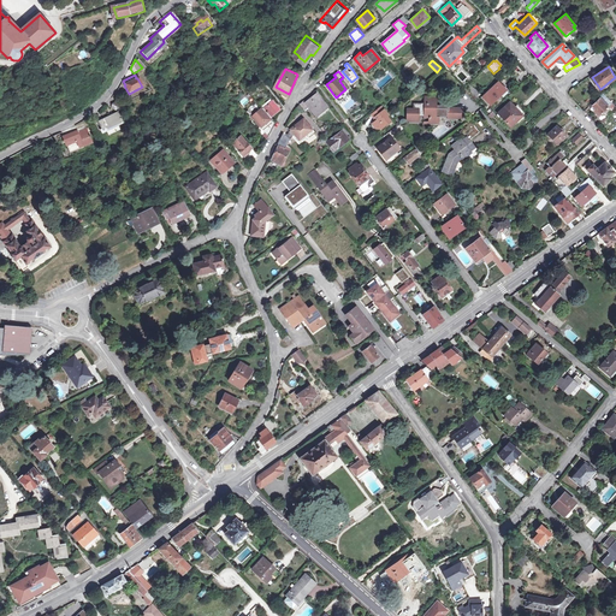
[(497,82),(496,83),(481,96),(489,105),(505,90),(497,82)]
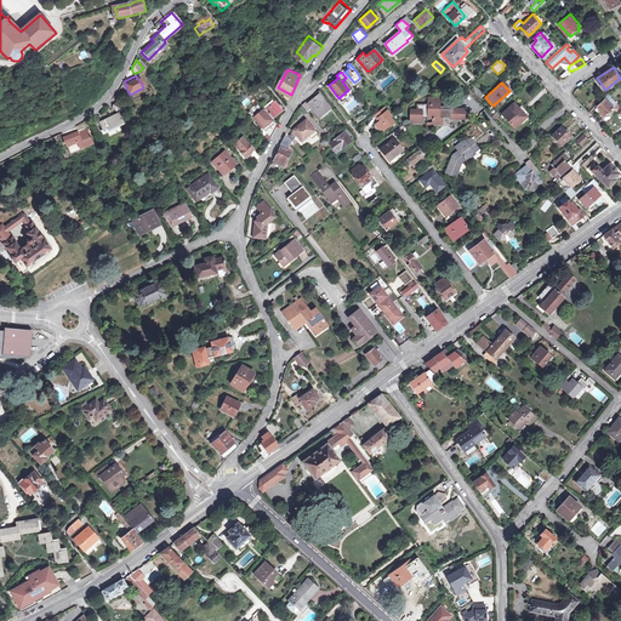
[(322,113),(329,108),(319,95),(308,103),(317,115),(320,112),(322,113)]
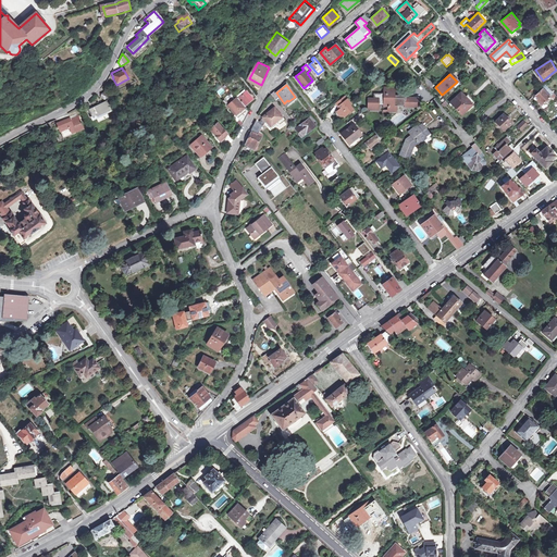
[(541,102),(543,104),(546,100),(549,103),(555,99),(545,88),(536,96),(542,101),(541,102)]
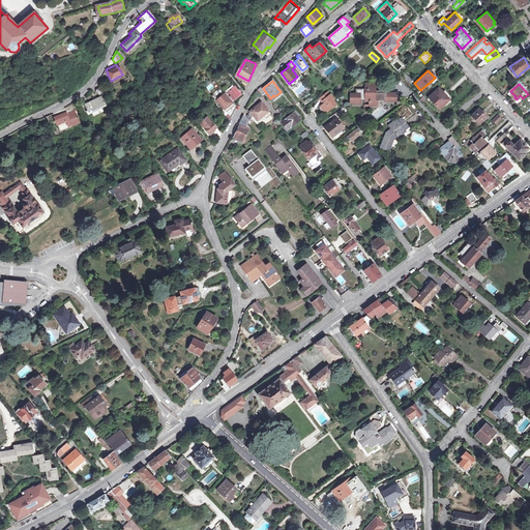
[(237,98),(241,94),(235,85),(227,92),(233,99),(236,96),(237,98)]
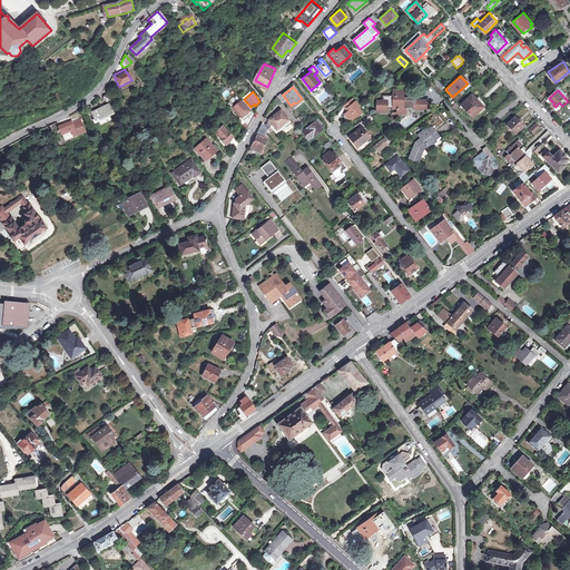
[(382,101),(376,101),(377,111),(386,111),(386,108),(396,108),(397,114),(406,114),(406,109),(410,109),(409,101),(403,101),(403,91),(392,91),(392,96),(382,96),(382,101)]
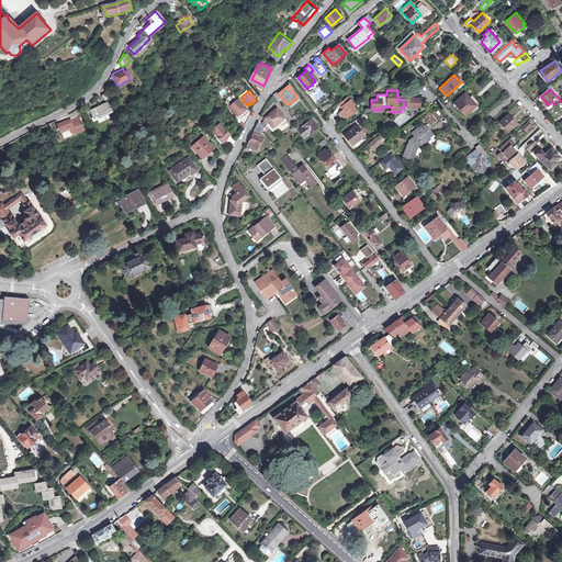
[(465,115),(479,103),(470,96),(469,97),(465,93),(454,104),(465,115)]
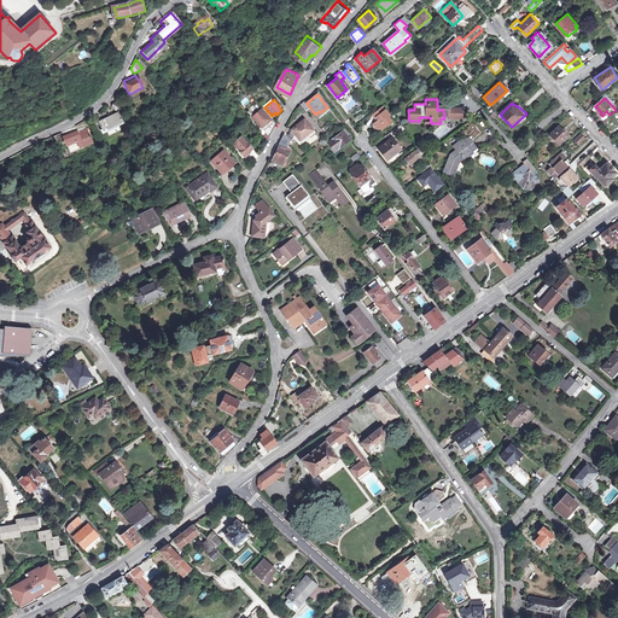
[(372,115),(375,118),(377,118),(378,121),(377,121),(373,124),(377,129),(382,130),(392,122),(388,117),(390,116),(383,106),(372,115)]
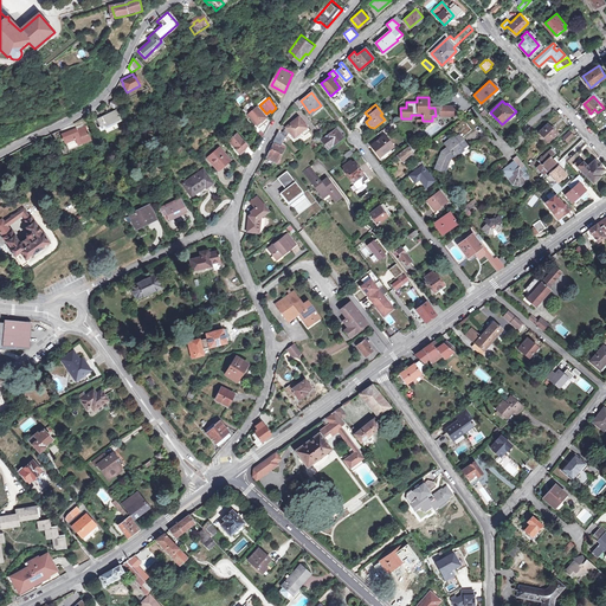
[(313,109),(309,113),(311,116),(323,107),(321,105),(314,110),(313,109)]
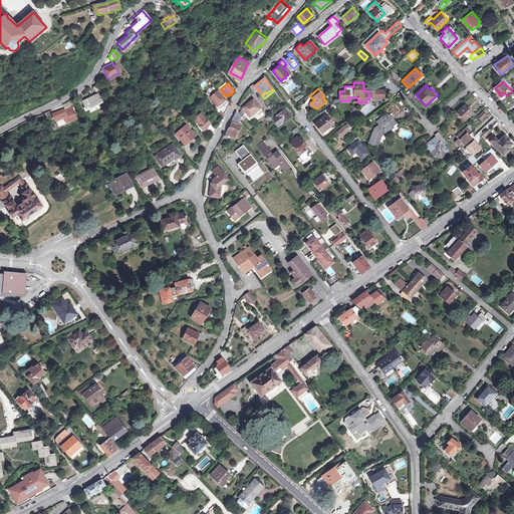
[(219,90),(210,97),(217,105),(225,97),(219,90)]
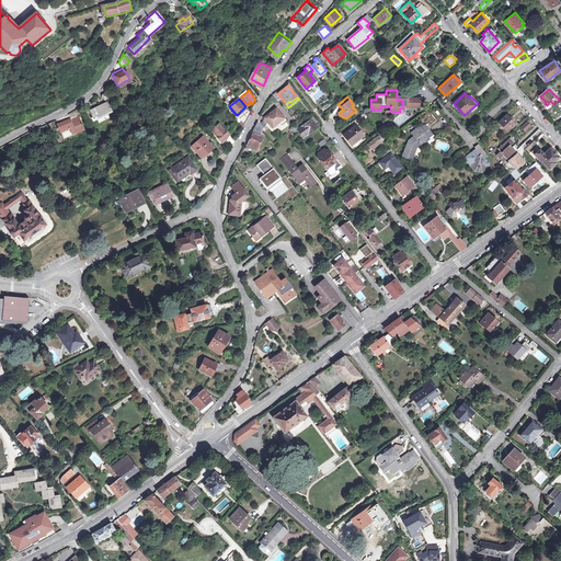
[(421,99),(407,99),(408,107),(421,107),(421,99)]
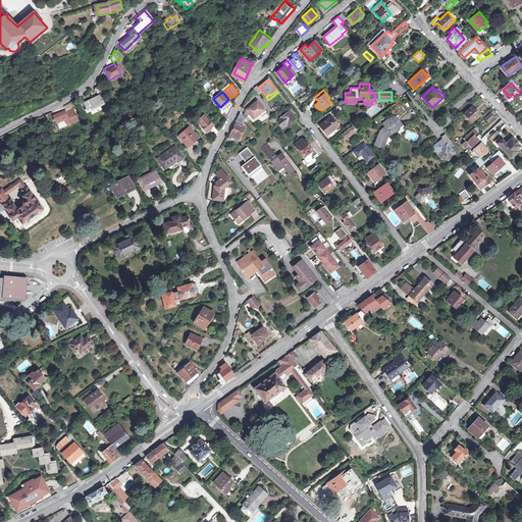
[(99,95),(83,104),(88,112),(104,103),(99,95)]
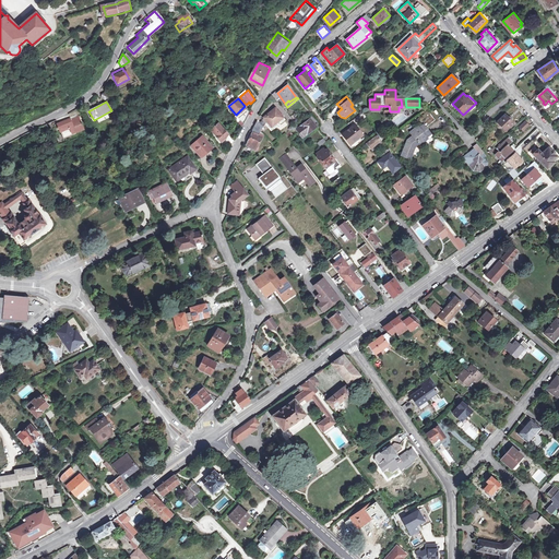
[(250,111),(245,106),(236,115),(244,123),(250,111)]
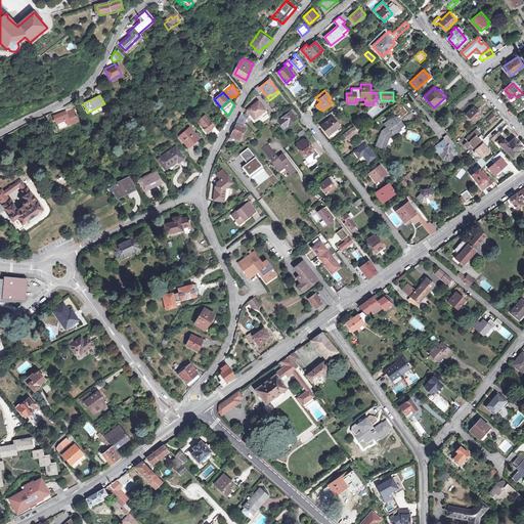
[(243,127),(248,116),(250,119),(252,117),(254,119),(258,116),(260,118),(267,112),(258,100),(250,106),(251,107),(244,115),(242,113),(235,124),(237,125),(229,141),(235,144),(236,140),(239,141),(246,128),(243,127)]
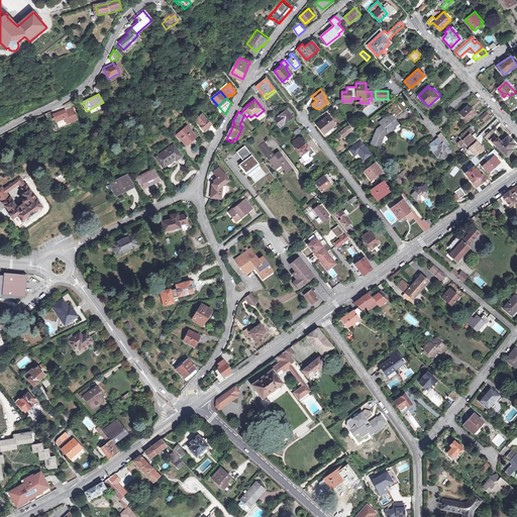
[(393,114),(400,107),(394,101),(384,108),(389,114),(392,112),(393,114)]
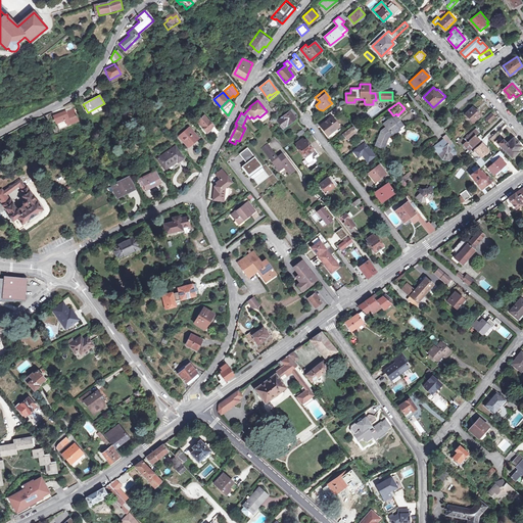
[(321,128),(328,137),(339,128),(332,120),(343,110),(340,106),(327,115),(331,120),(321,128)]
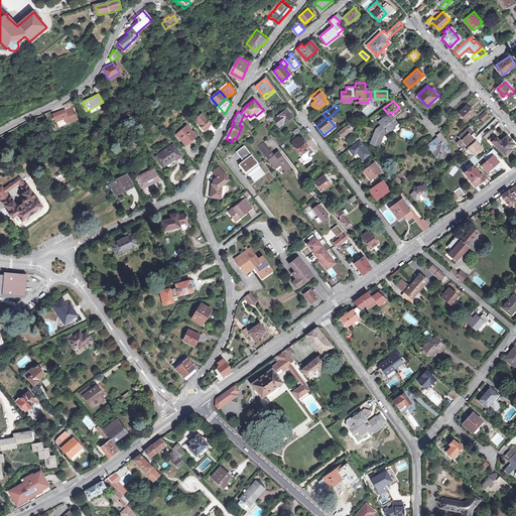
[(471,111),(472,109),(470,106),(468,107),(467,105),(459,113),(466,121),(474,114),(471,111)]
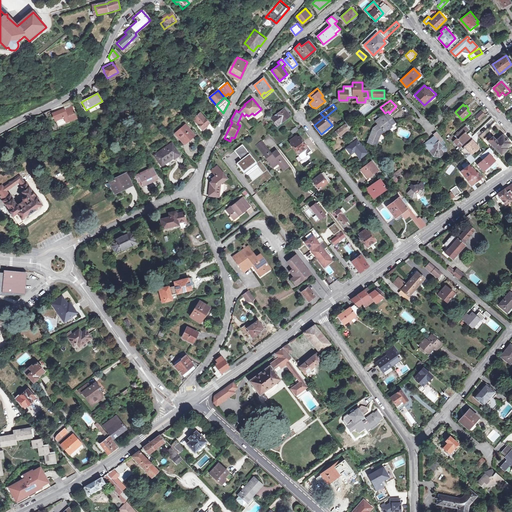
[(70,121),(77,118),(73,107),(65,110),(65,109),(53,114),(59,127),(70,122),(70,121)]
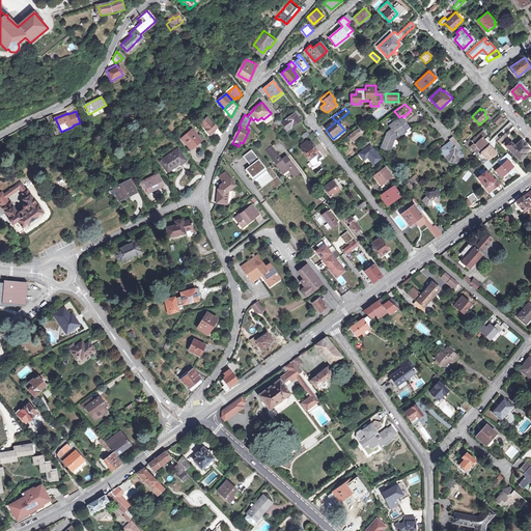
[(295,113),(286,120),(291,128),(301,121),(295,113)]
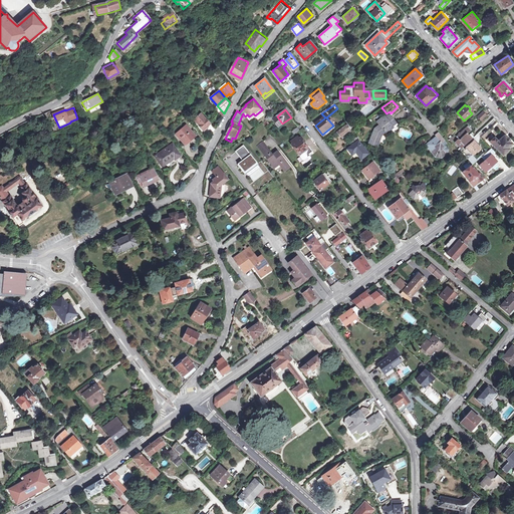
[(483,111),(478,116),(481,119),(486,114),(483,111)]
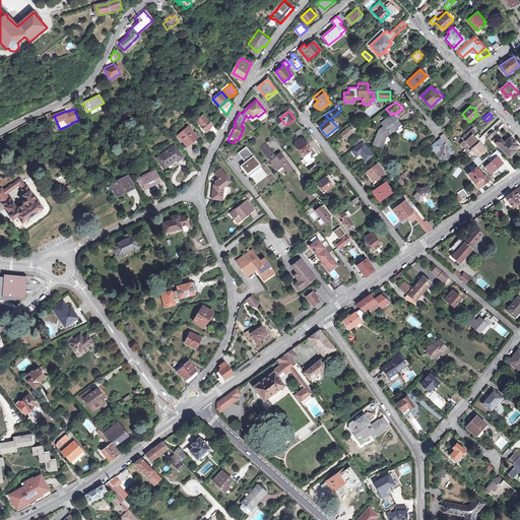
[(219,130),(214,124),(214,125),(204,114),(196,121),(207,132),(211,128),(217,134),(219,130)]
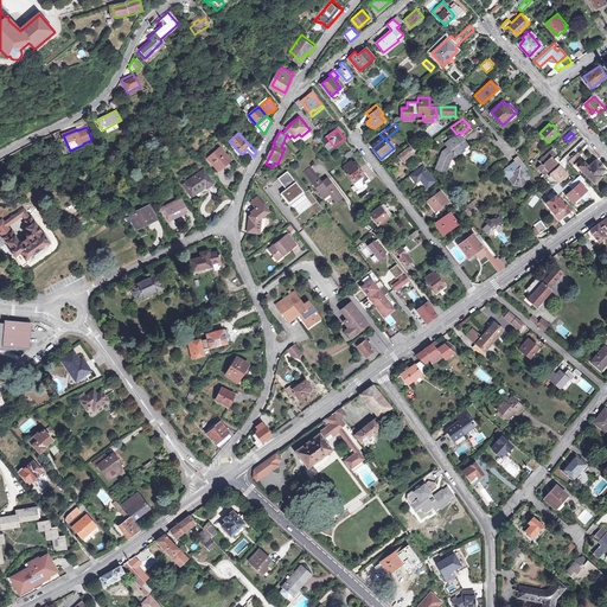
[(436,168),(446,173),(451,160),(454,157),(455,158),(467,147),(458,138),(455,139),(453,138),(446,145),(448,147),(445,152),(436,168)]
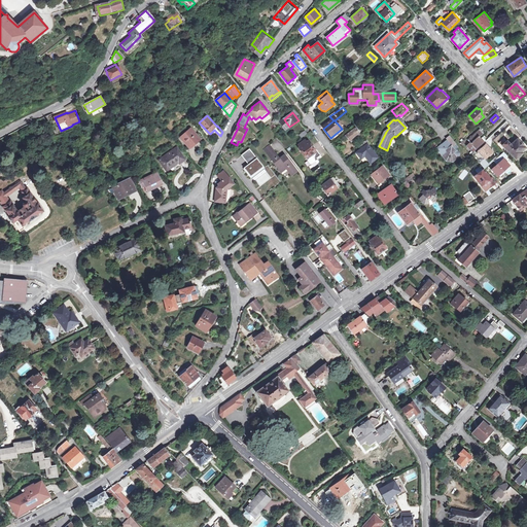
[(357,127),(352,131),(351,130),(347,133),(348,134),(346,136),(349,140),(361,131),(357,127)]
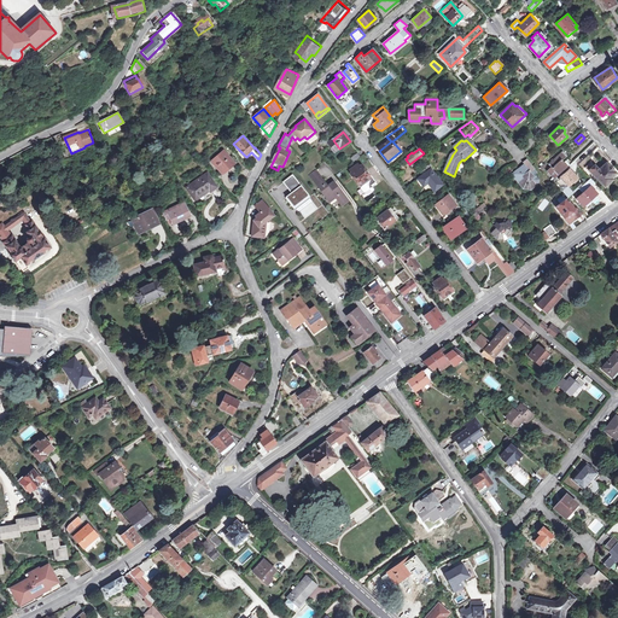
[(561,161),(566,156),(561,151),(548,163),(552,168),(547,172),(554,179),(566,167),(561,161)]
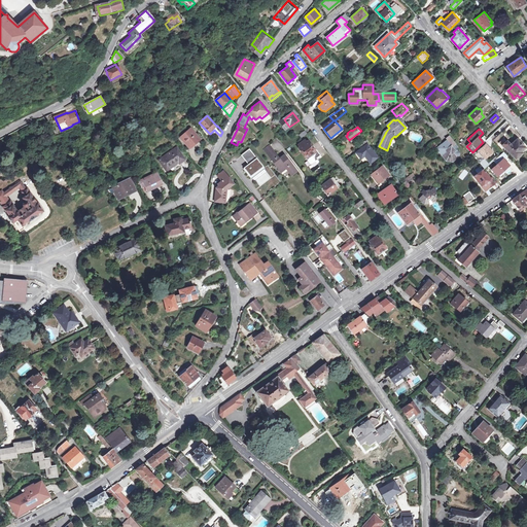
[(202,141),(201,140),(197,133),(185,141),(190,149),(202,141)]
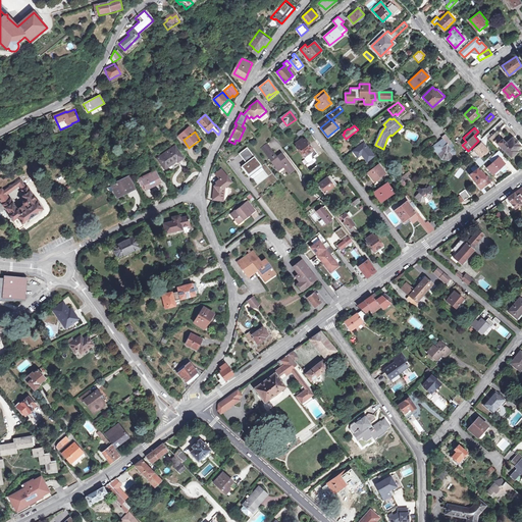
[(353,144),(357,148),(353,152),(358,159),(361,157),(366,162),(373,156),(369,150),(368,151),(362,144),(366,141),(359,132),(357,134),(360,138),(353,144)]
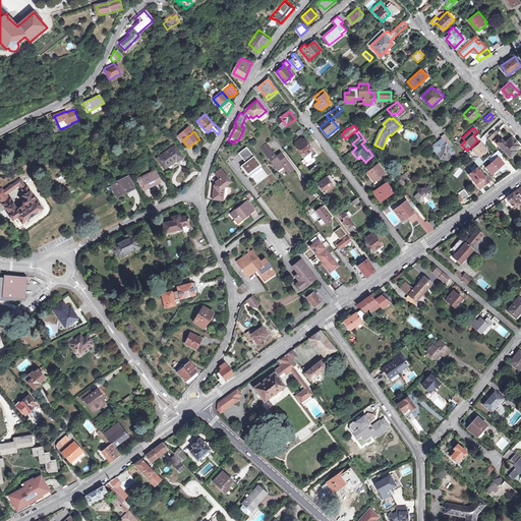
[(204,134),(198,138),(205,145),(210,141),(207,137),(204,134)]
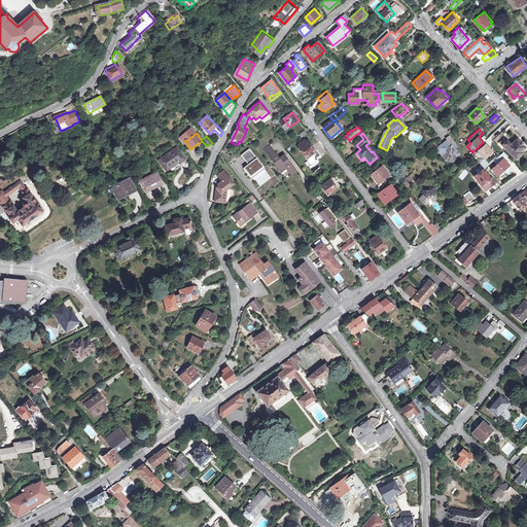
[(455,144),(448,136),(445,138),(446,140),(444,142),(444,143),(436,148),(446,160),(452,161),(457,156),(452,151),(454,149),(452,146),(455,144)]
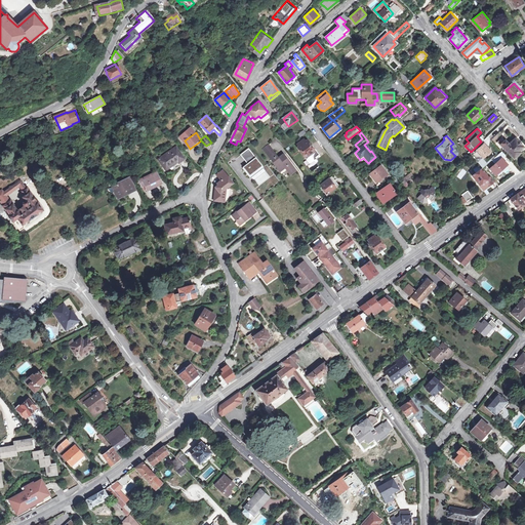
[(514,159),(520,153),(519,151),(523,148),(515,138),(508,145),(503,140),(500,145),(514,159)]
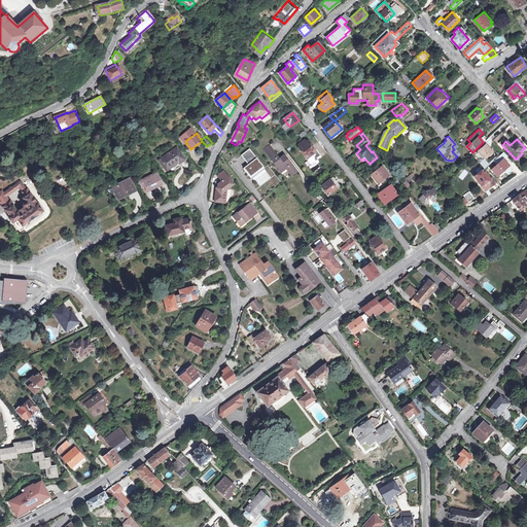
[(308,161),(317,153),(312,147),(308,142),(307,142),(305,141),(299,146),(300,148),(299,148),(308,161)]
